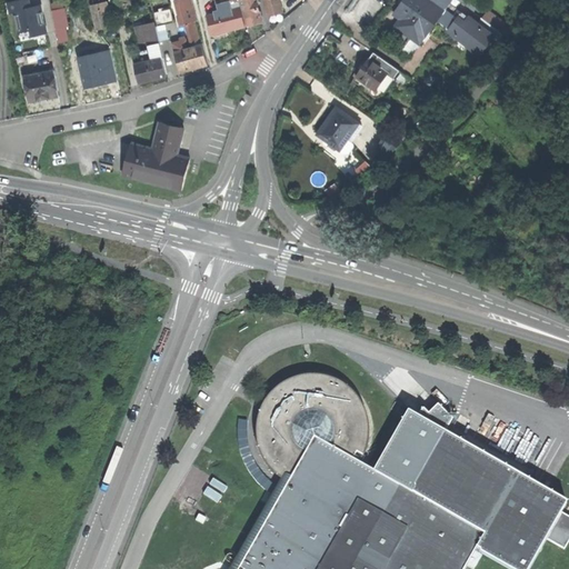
[(48,33),(41,6),(31,7),(30,0),(19,0),(8,2),(10,13),(13,13),(19,33),(31,31),(32,37),(48,33)]
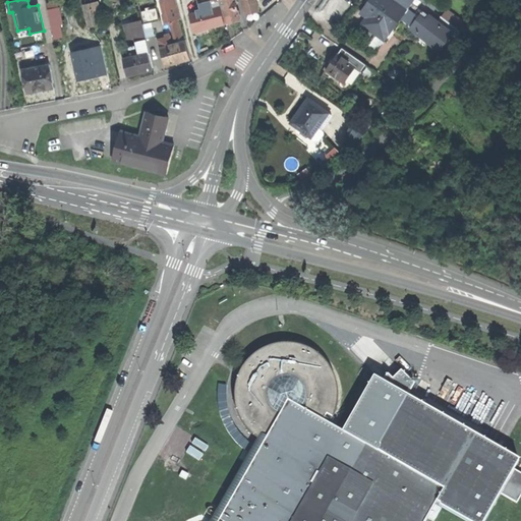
[(179,19),(181,18),(176,0),(160,0),(167,24),(170,23),(174,39),(183,37),(179,19)]
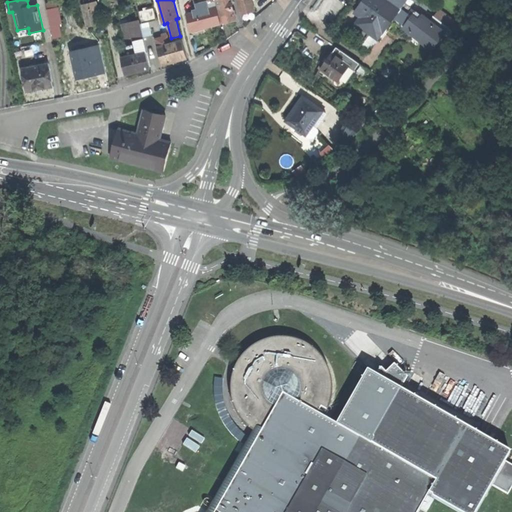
[(230,0),(215,0),(222,23),(229,21),(236,19),(230,0)]
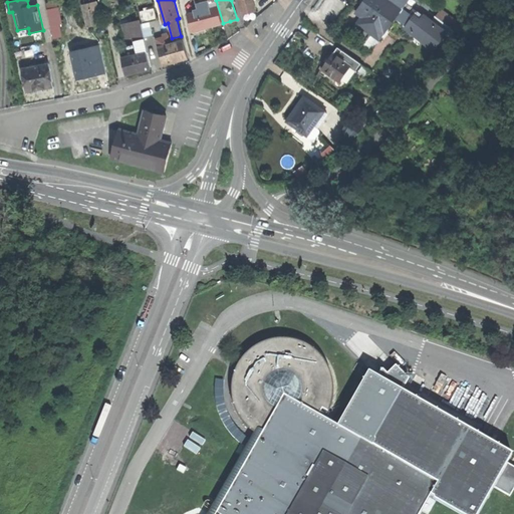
[(253,0),(238,0),(243,16),(256,12),(254,3),(253,0)]
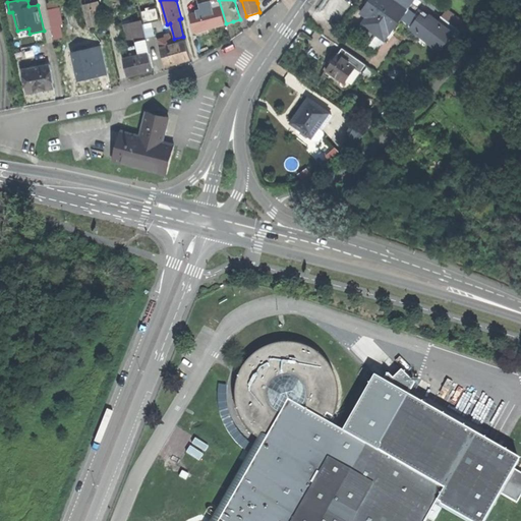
[(412,3),(413,0),(369,0),(360,13),(366,17),(362,23),(375,34),(386,41),(401,17),(412,3)]
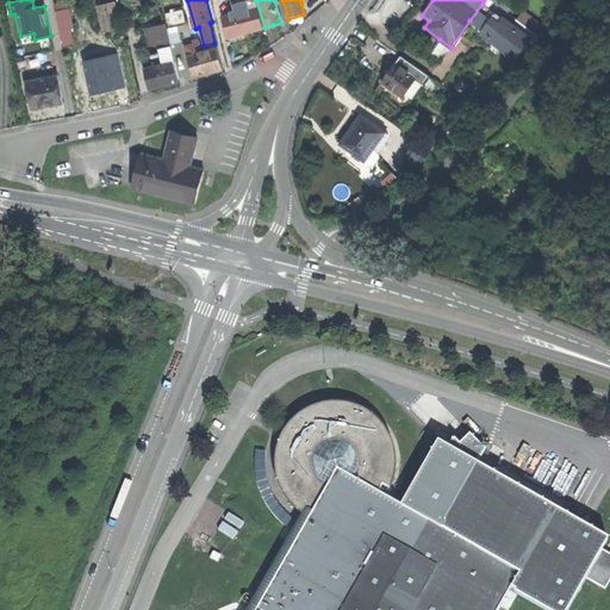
[(230,12),(230,14),(249,10),(247,2),(247,1),(243,2),(232,5),(235,11),(230,12)]
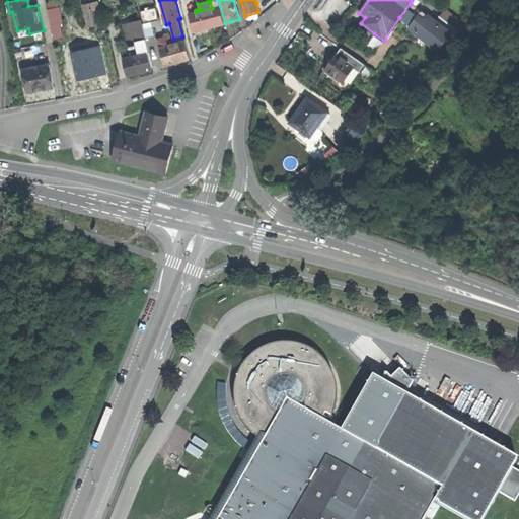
[(95,25),(99,24),(96,11),(99,11),(97,2),(84,5),(88,27),(95,25)]
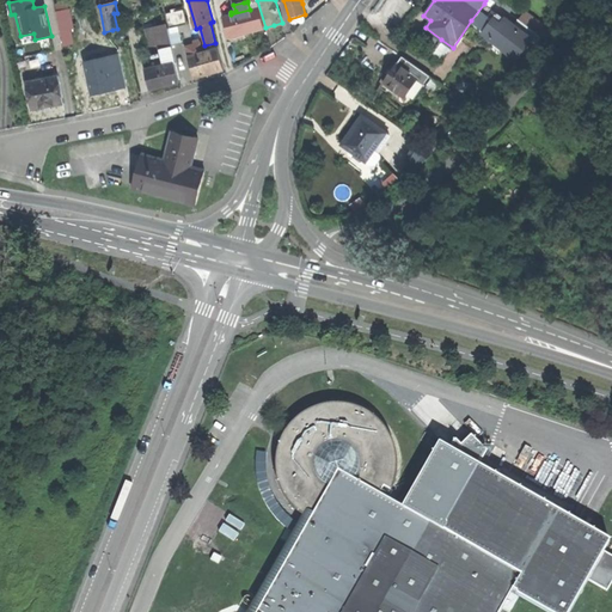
[(484,4),(471,20),(490,35),(489,36),(506,49),(516,57),(530,41),(534,44),(540,36),(519,20),(516,18),(512,25),(484,4)]
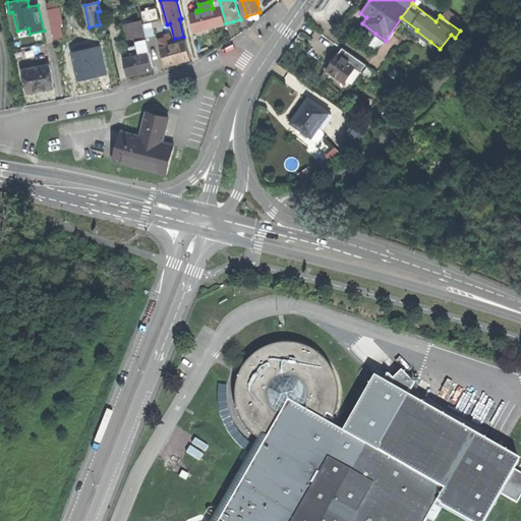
[(224,24),(220,6),(213,8),(196,12),(190,14),(194,32),(209,27),(224,24)]
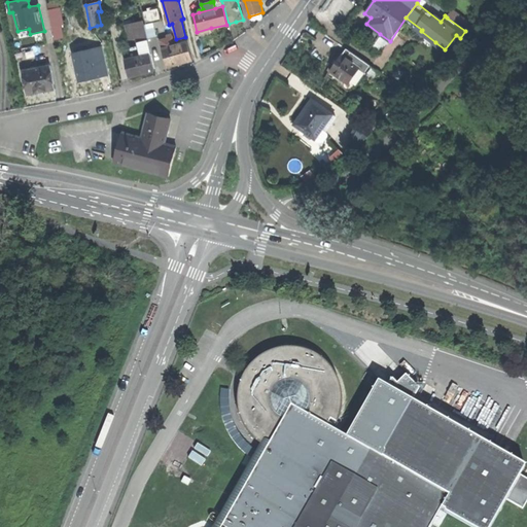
[(58,8),(48,10),(51,27),(53,27),(56,38),(62,37),(60,26),(63,25),(60,8),(58,8)]
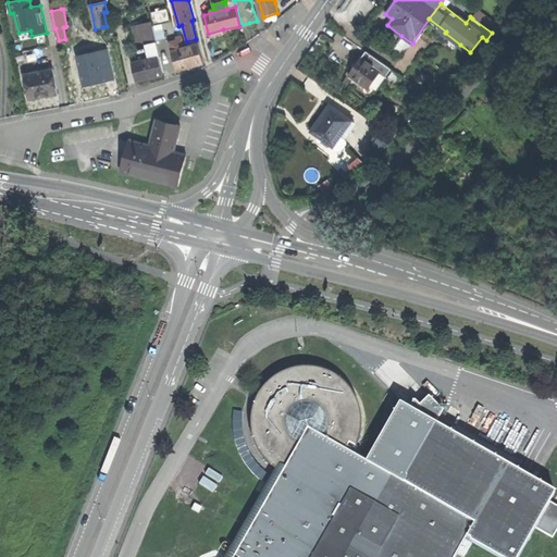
[(170,22),(166,9),(151,12),(155,25),(170,22)]
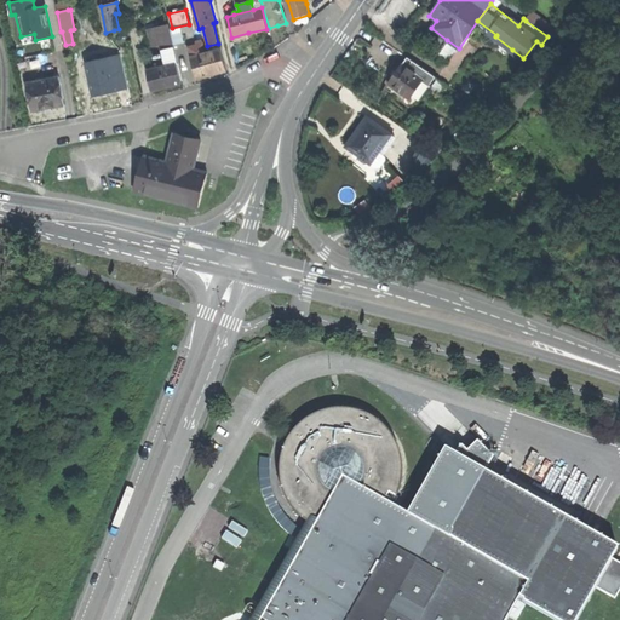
[(532,12),(526,21),(547,36),(554,28),(532,12)]
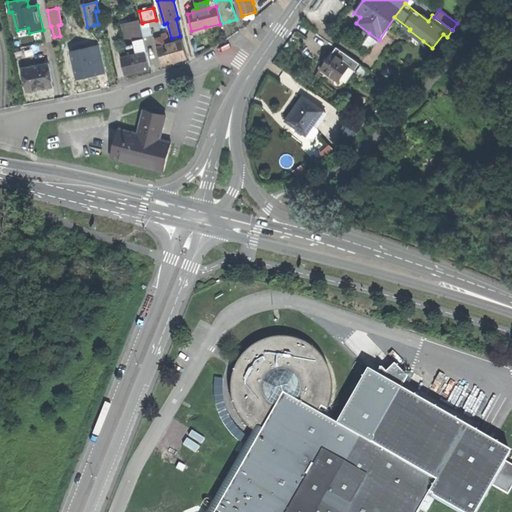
[(410,29),(394,17),(379,40),(369,33),(377,42),(379,42),(380,42),(382,40),(394,22),(420,45),(423,41),(409,30),(410,29)]
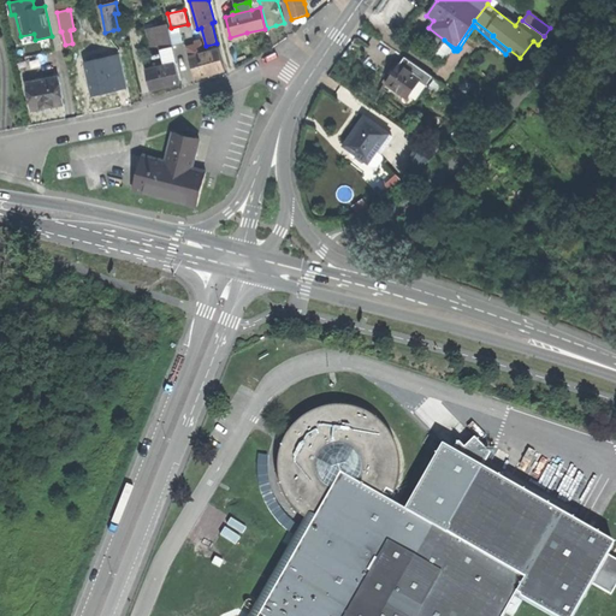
[(161,49),(173,47),(169,24),(147,29),(154,58),(164,55),(161,49)]
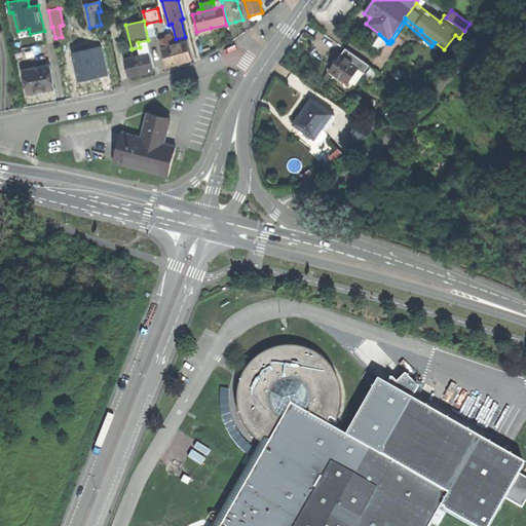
[(159,40),(162,48),(175,45),(172,37),(159,40)]
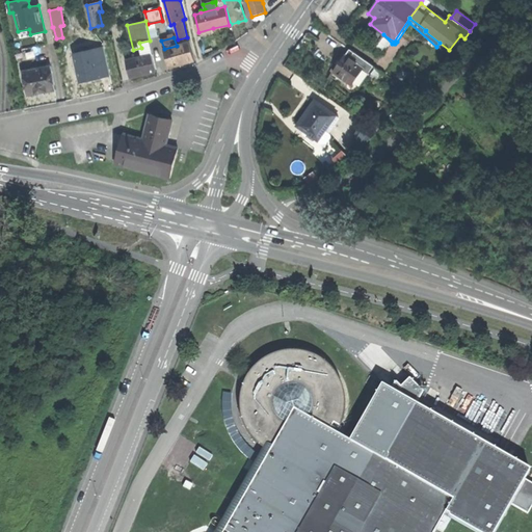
[(98,80),(100,79),(90,40),(80,42),(83,53),(75,55),(82,84),(84,83),(86,90),(92,88),(100,86),(98,80)]
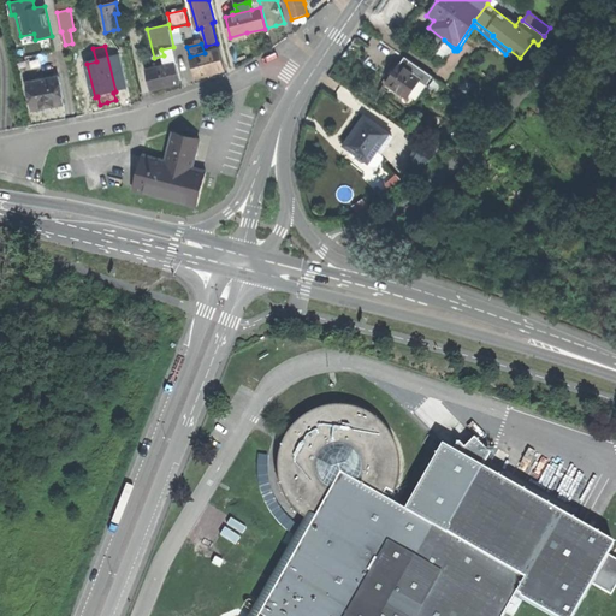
[(177,63),(173,47),(161,49),(164,55),(165,65),(176,63),(177,63)]
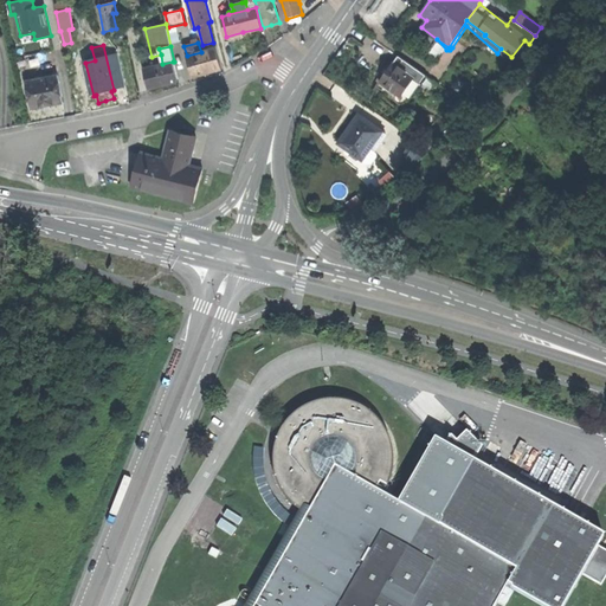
[(201,52),(187,56),(193,77),(205,73),(220,69),(214,49),(201,52)]
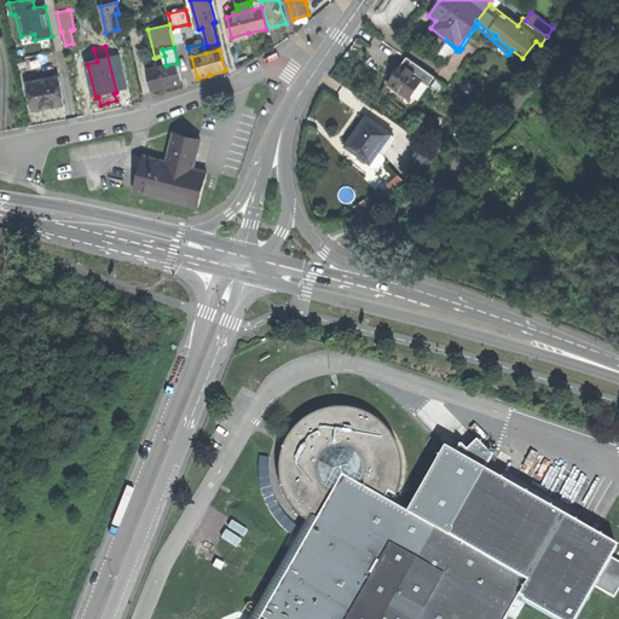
[(420,65),(408,57),(401,65),(414,74),(420,65)]
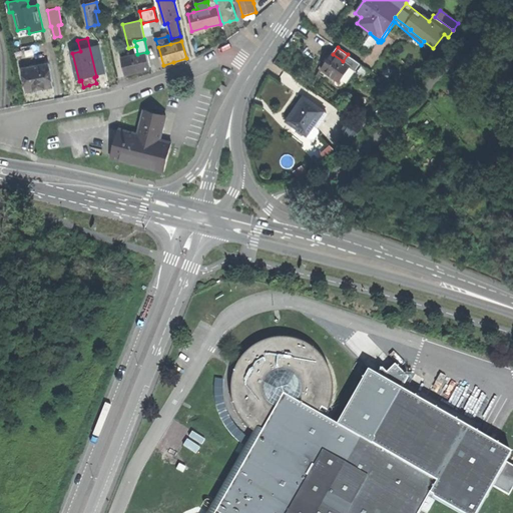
[(150,69),(146,52),(137,54),(121,58),(125,75),(138,72),(150,69)]
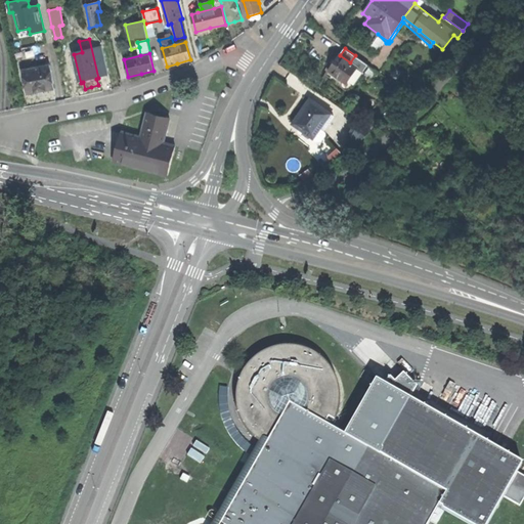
[(346,83),(357,68),(350,62),(340,55),(340,54),(334,62),(329,71),(346,83)]
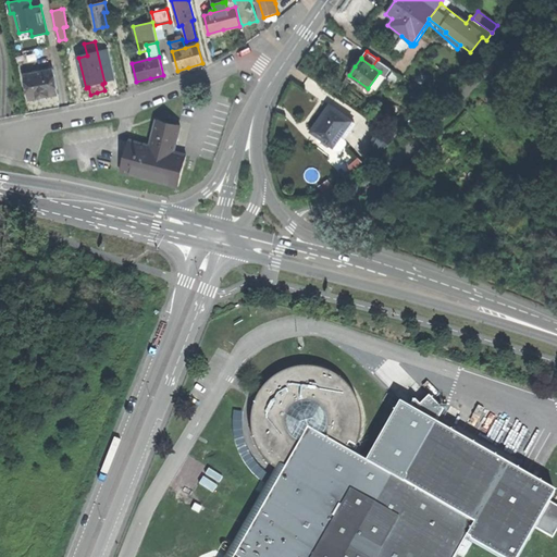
[(380,72),(385,76),(386,75),(388,77),(394,71),(378,59),(372,66),(380,72)]
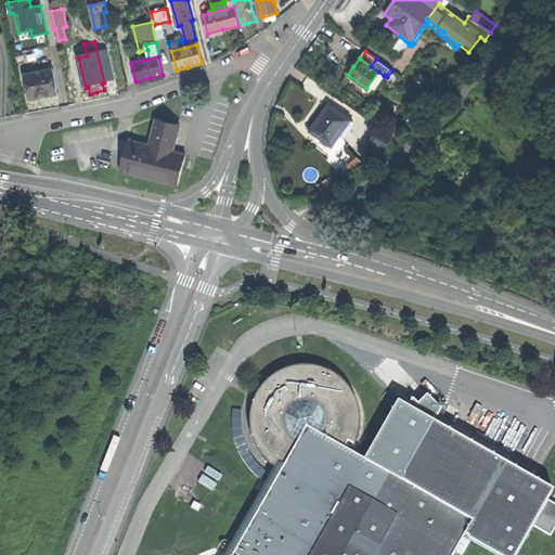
[(53,69),(24,75),(28,99),(40,97),(57,93),(53,69)]
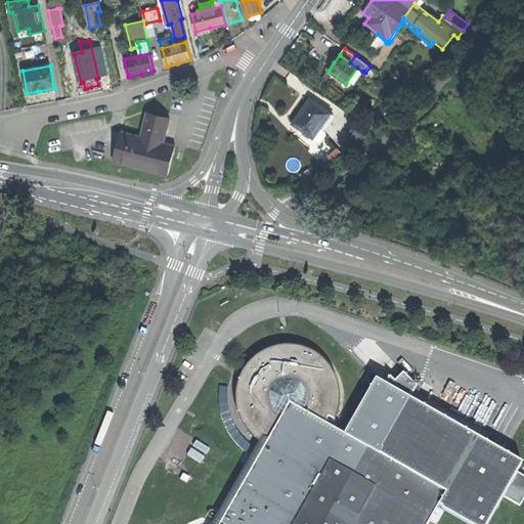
[(352,87),(362,72),(357,68),(346,83),(343,88),(344,90),(346,90),(348,90),(350,89),(352,87)]
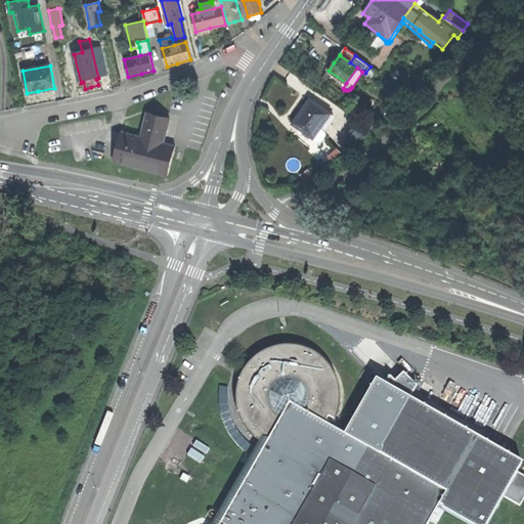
[(319,128),(331,114),(309,98),(300,112),(292,123),(312,138),(319,128)]
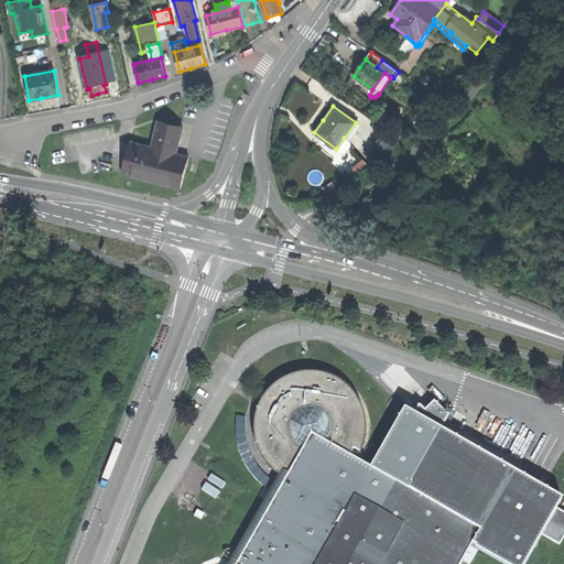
[(123,175),(182,188),(190,156),(176,153),(182,127),(165,122),(160,121),(153,148),(131,142),(123,175)]
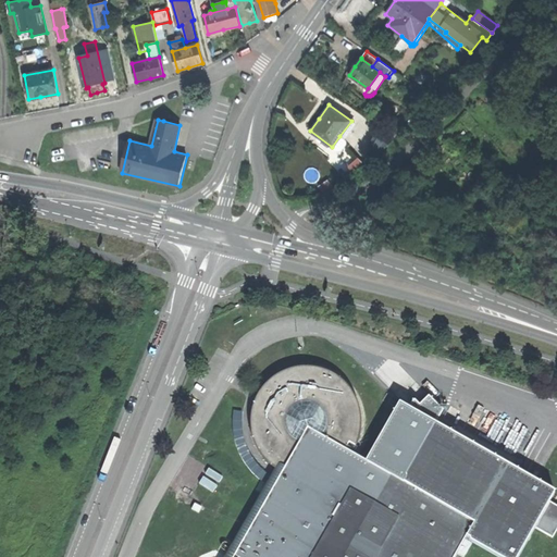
[(371,139),(382,149),(395,138),(381,128),(371,139)]
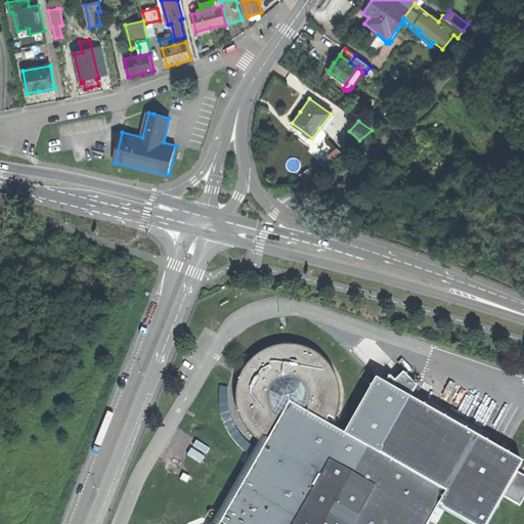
[(325,132),(319,128),(312,138),(317,141),(320,142),(325,135),(325,132)]
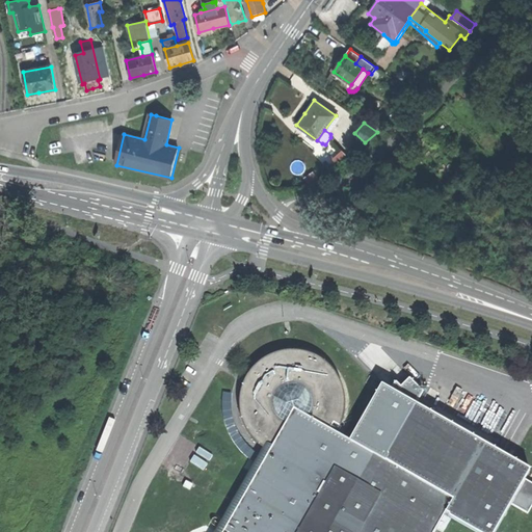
[(334,159),(337,164),(347,157),(343,151),(334,159)]
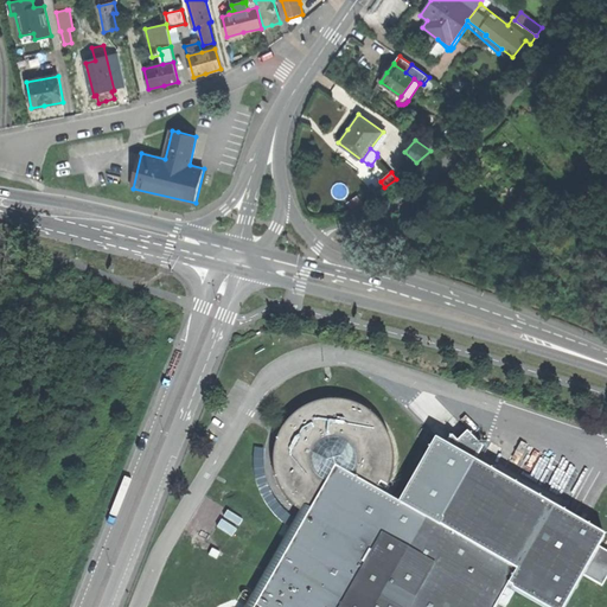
[(357,197),(346,203),(351,210),(362,204),(357,197)]
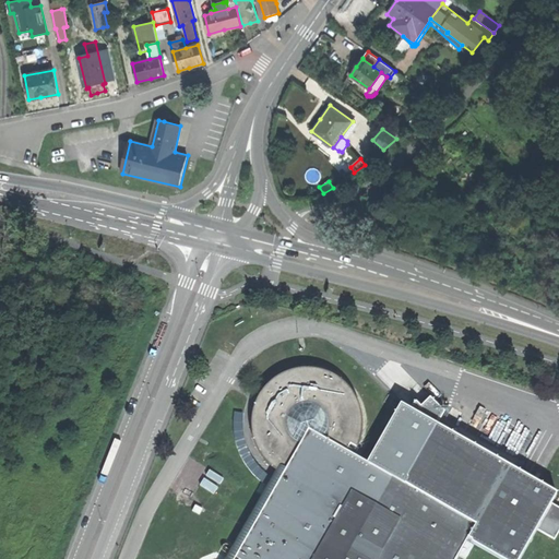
[(455,558),(468,538),(472,540),(472,543),(501,558),(520,558),(557,494),(437,426),(407,478),(408,479),(405,485),(347,452),(351,444),(357,449),(360,441),(363,432),(363,424),(363,414),(359,404),(355,394),(348,385),(340,379),(332,373),(320,370),(308,369),(299,369),(289,372),(280,376),(271,382),(262,392),(257,401),(253,412),(251,424),(252,436),(256,447),(261,455),(266,463),(276,471),(284,474),(235,558),(455,558)]
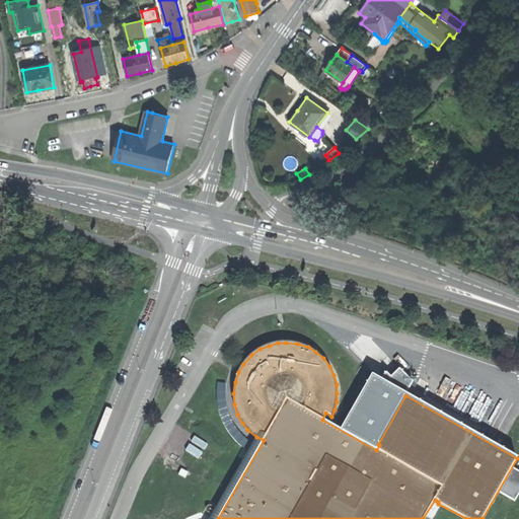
[(209,518),(218,518),(264,440),(256,437),(209,518)]
